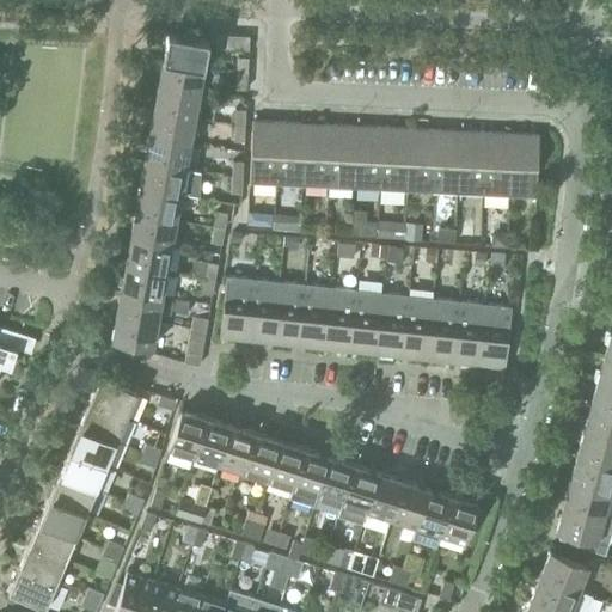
[(163,57),(204,65),(209,40),(169,31),(163,57)]
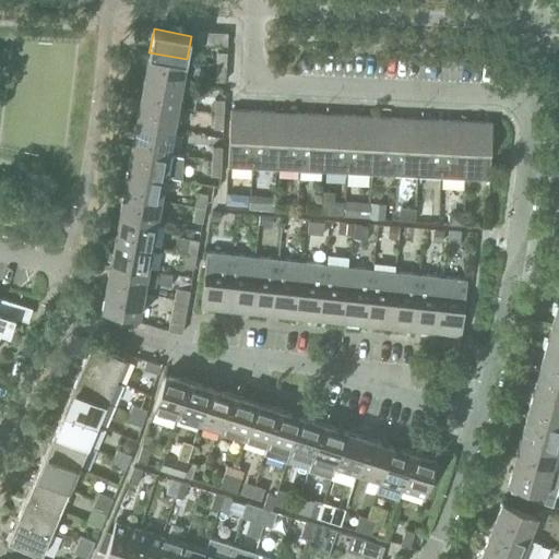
[(228,32),(198,31),(197,44),(227,45),(228,32)]
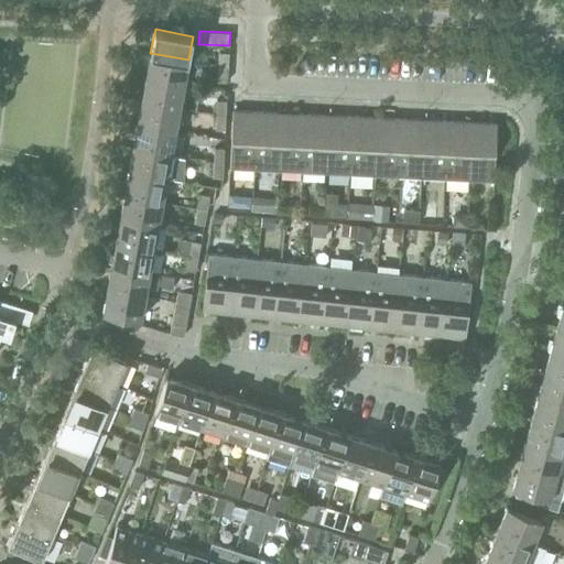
[(218,66),(228,67),(229,52),(219,52),(218,66)]
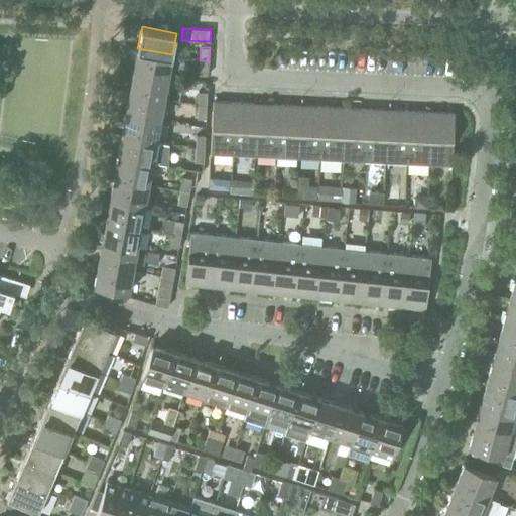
[(137,48),(134,66),(133,70),(168,77),(172,54),(137,48)]
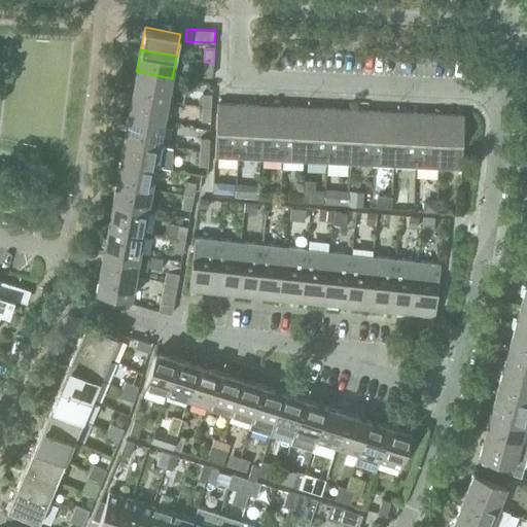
[(213,76),(213,67),(213,63),(204,62),(204,75),(213,76)]
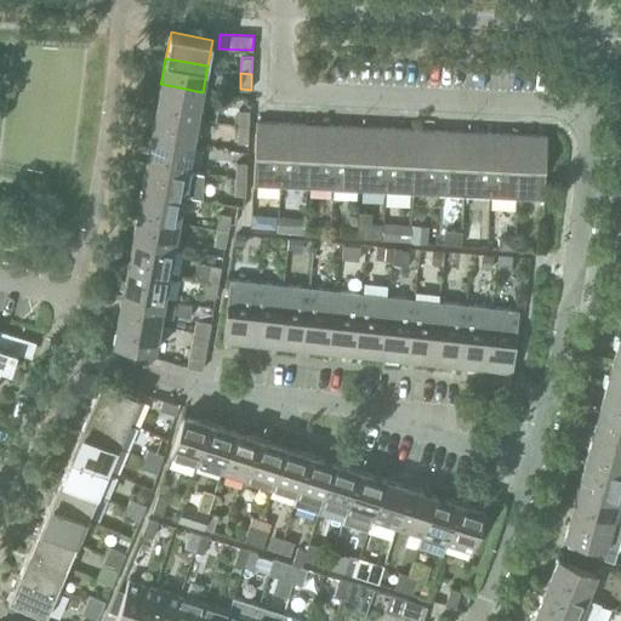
[(198,118),(203,92),(160,84),(157,110),(198,118)]
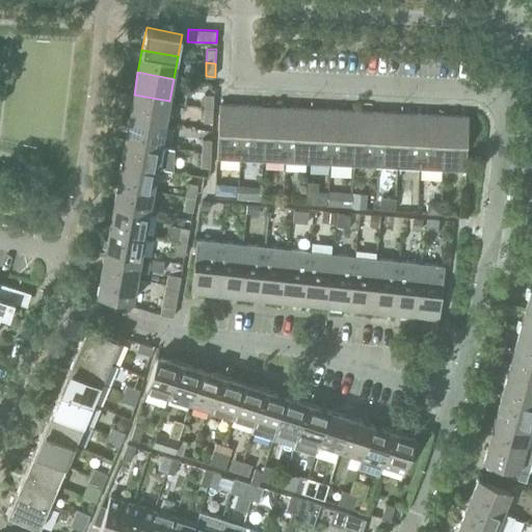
[(134,95),(130,116),(165,123),(169,101),(134,95)]
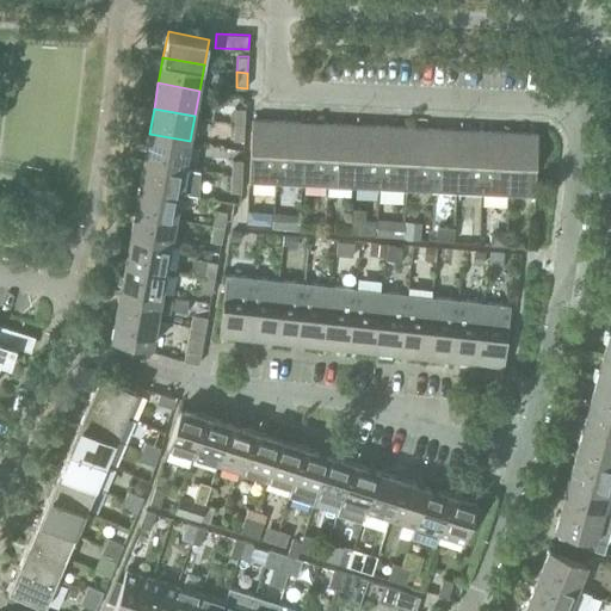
[(235,109),(234,123),(245,124),(246,109),(235,109)]
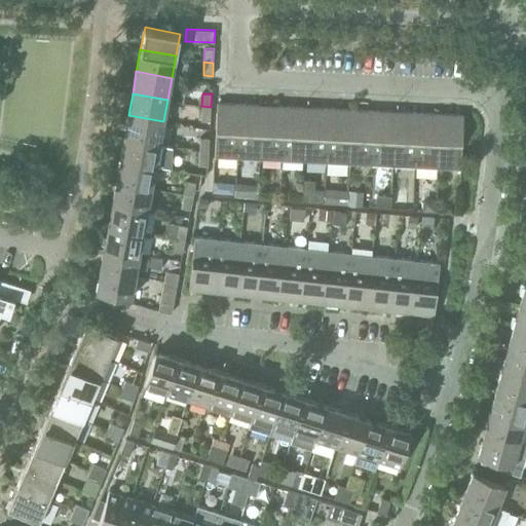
[(237,157),(240,105),(218,104),(215,156),(237,157)]
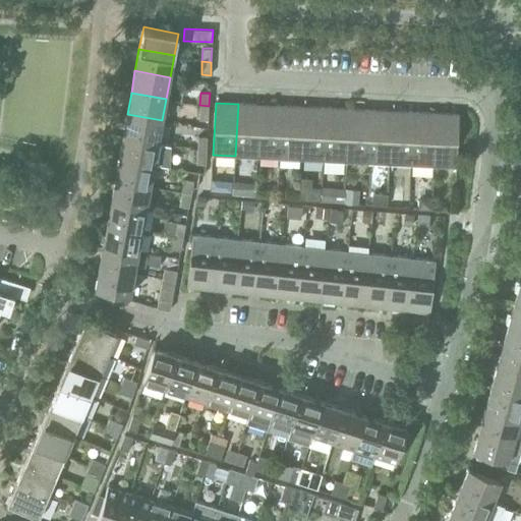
[(235,156),(257,157),(259,105),(238,104),(235,156)]
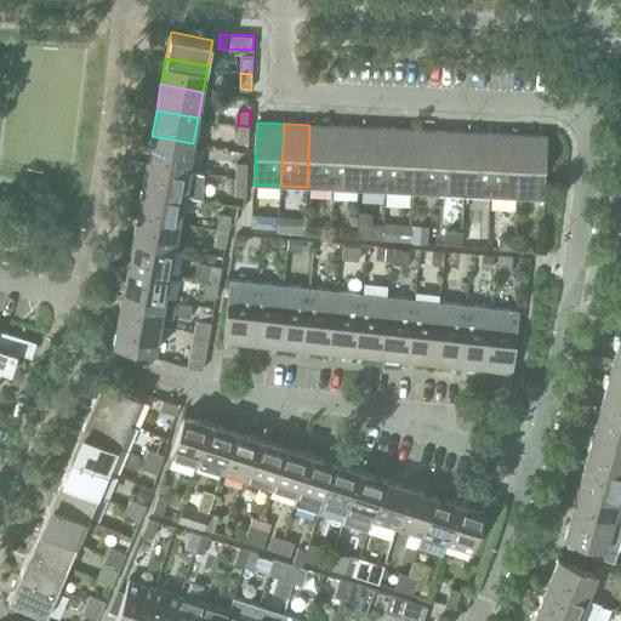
[(249,142),(249,126),(238,125),(238,142),(249,142)]
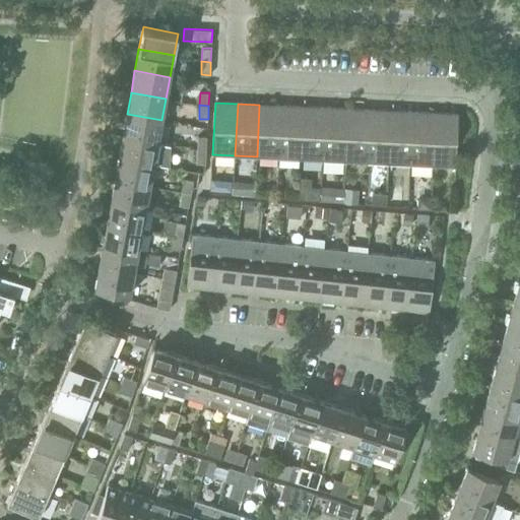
[(281,106),(259,105),(257,156),(278,157),(281,106)]
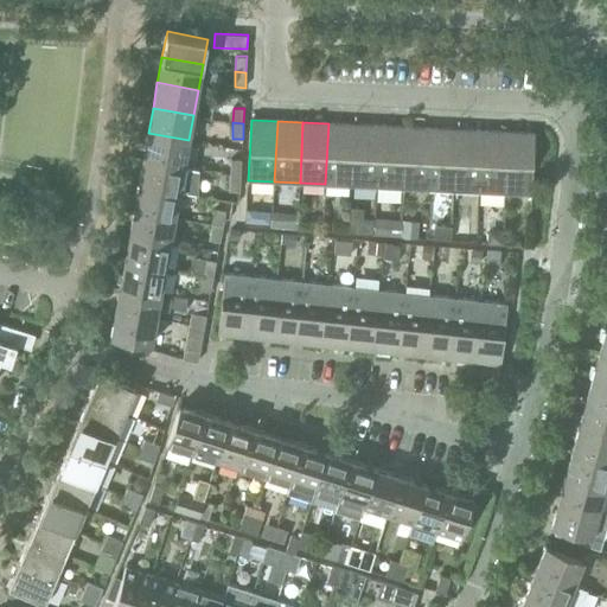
[(325,184),(351,185),(353,125),(328,123),(325,184)]
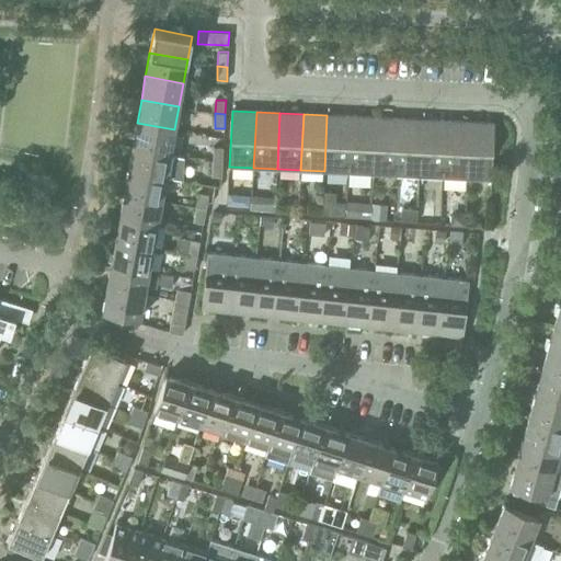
[(351,116),(327,115),(324,171),(347,172),(351,116)]
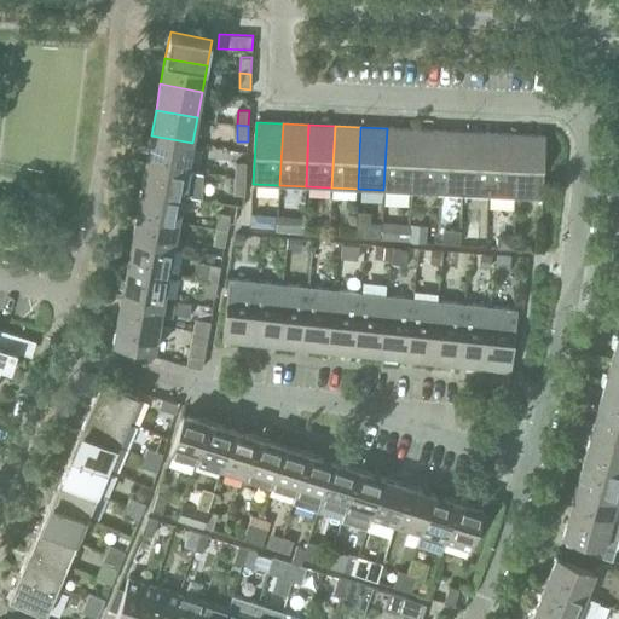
[(383,190),(410,191),(414,129),(387,128),(383,190)]
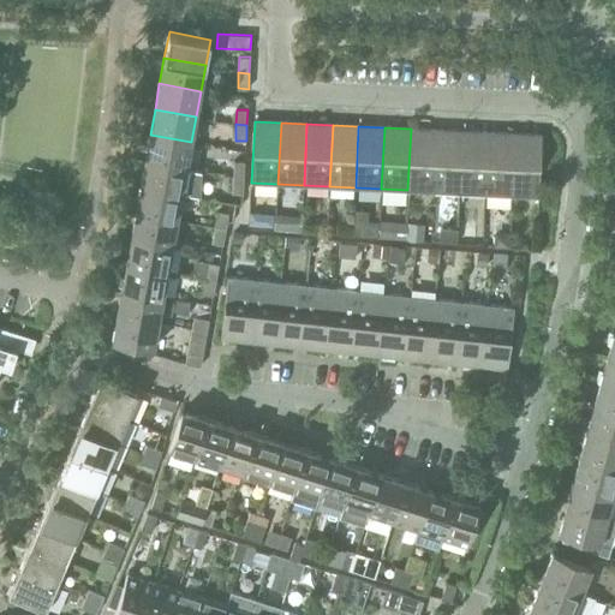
[(407,190),(434,191),(436,130),(411,129),(407,190)]
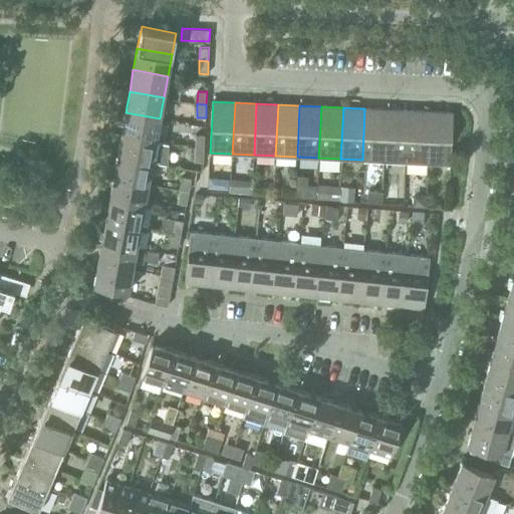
[(387,109),(364,108),(362,160),(383,161),(387,109)]
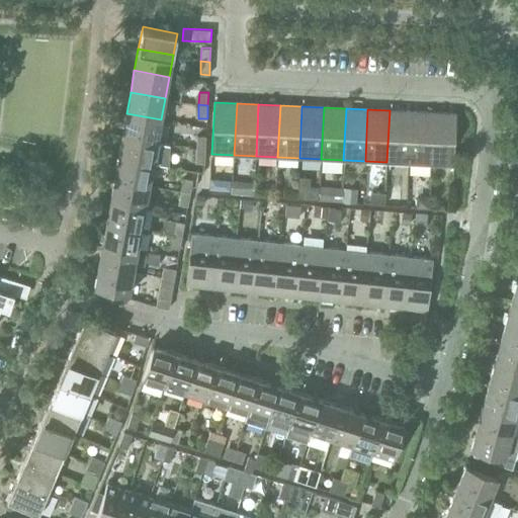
[(386,162),(409,164),(412,111),(390,110),(386,162)]
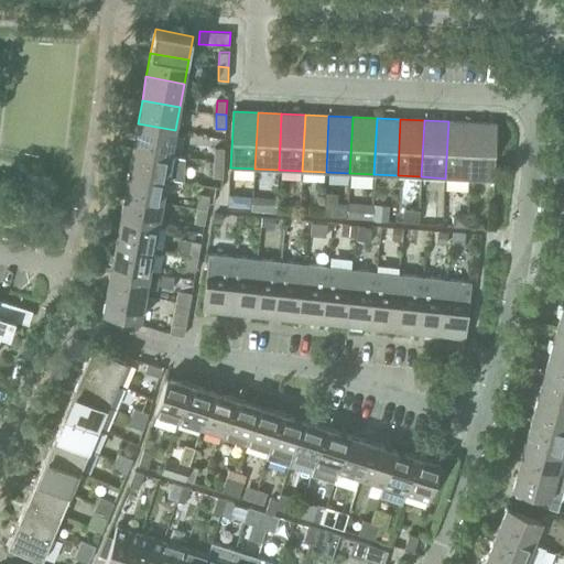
[(445,179),(469,180),(472,122),(448,121),(445,179)]
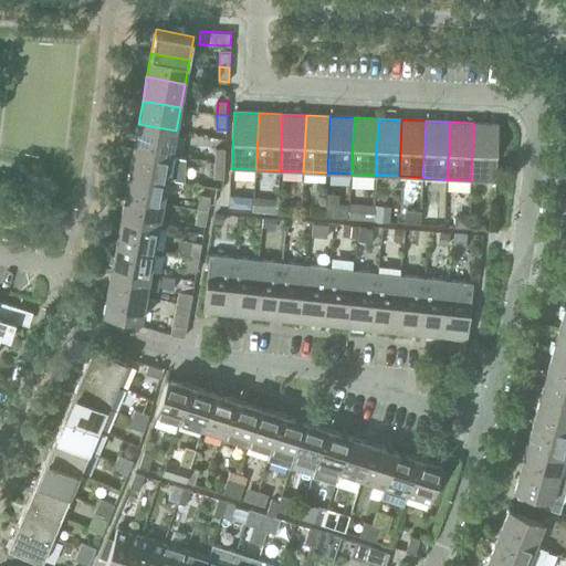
[(499,124),(473,123),(471,180),(495,181),(499,124)]
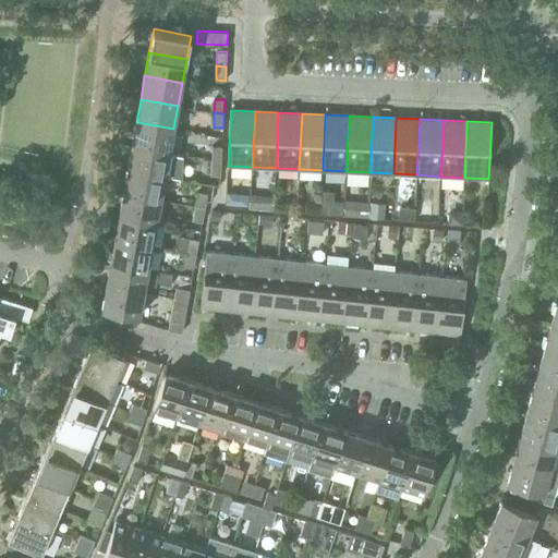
[(136,122),(132,145),(169,152),(173,129),(136,122)]
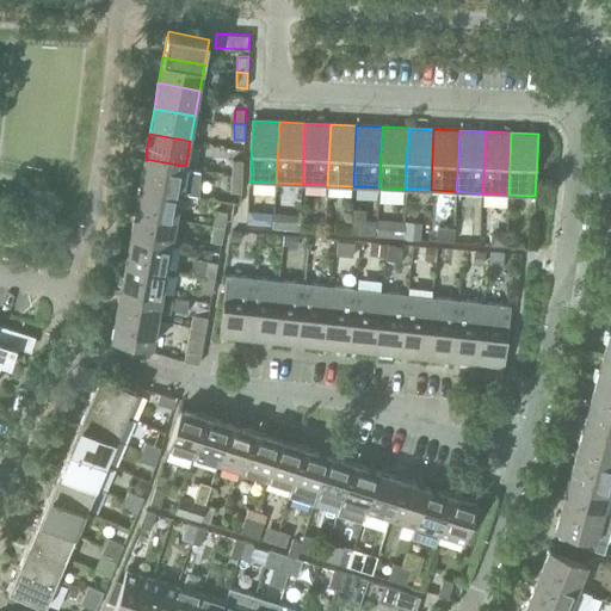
[(144,159),(140,184),(180,192),(195,195),(196,193),(198,195),(201,170),(185,167),(185,166),(144,159)]
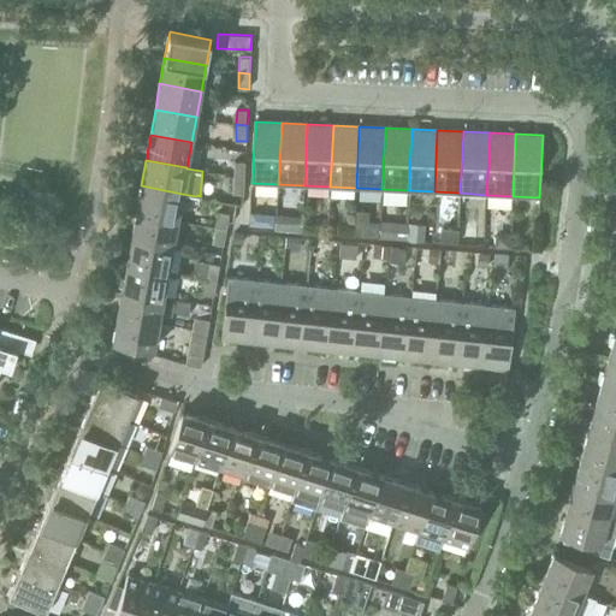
[(235,161),(234,177),(244,177),(244,161),(235,161)]
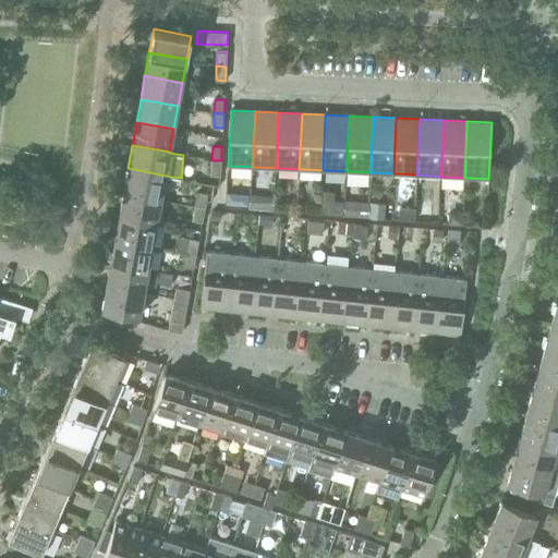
[(220,174),(221,160),(211,160),(210,174),(220,174)]
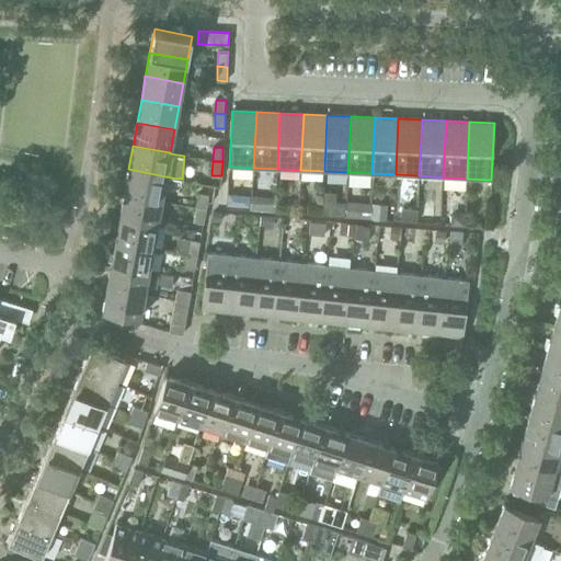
[(128,169),(124,193),(161,199),(165,176),(128,169)]
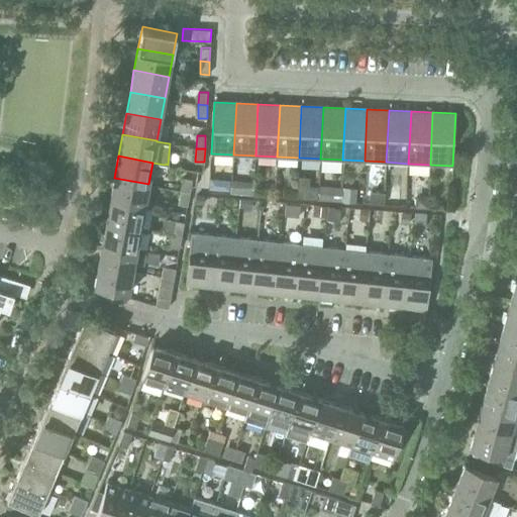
[(114,178),(110,199),(144,206),(148,184),(114,178)]
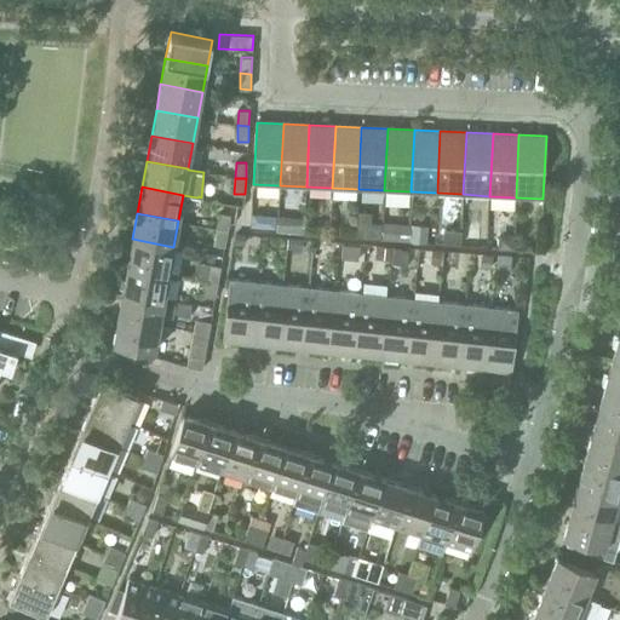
[(219,213),(217,229),(228,230),(230,214),(219,213)]
